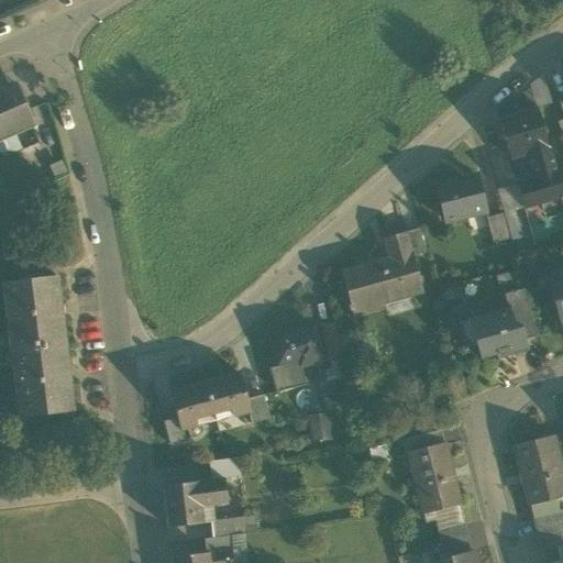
[(0,138),(33,123),(17,86),(0,92),(0,138)]
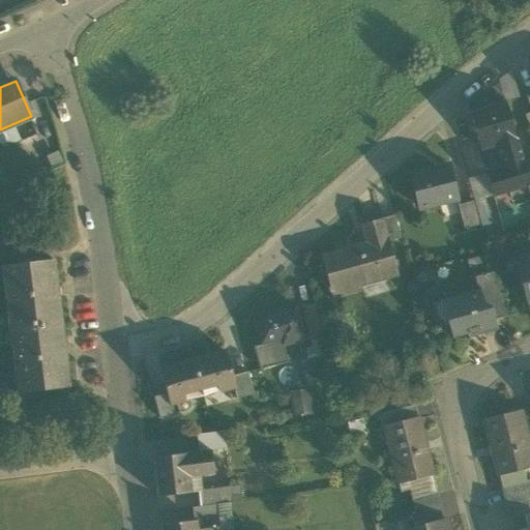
[(498,144),(505,168),(524,163),(504,100),(469,112),(481,149),(498,144)]
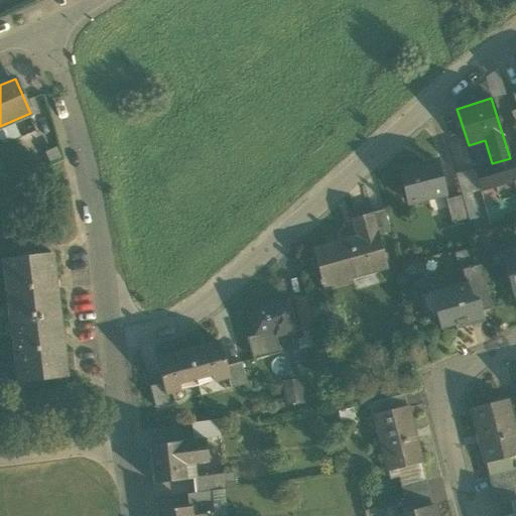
[(474,168),(481,189),(515,178),(515,167),(513,157),(510,158),(492,163),(474,168)]
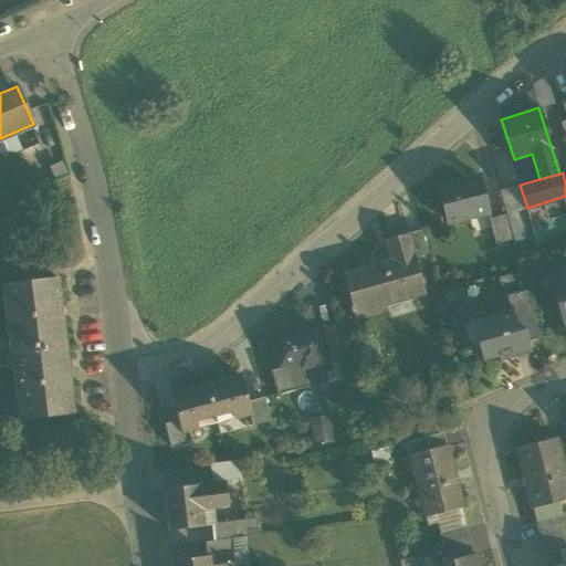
[(438,187),(447,222),(488,212),(480,179),(456,185),(454,184),(438,187)]
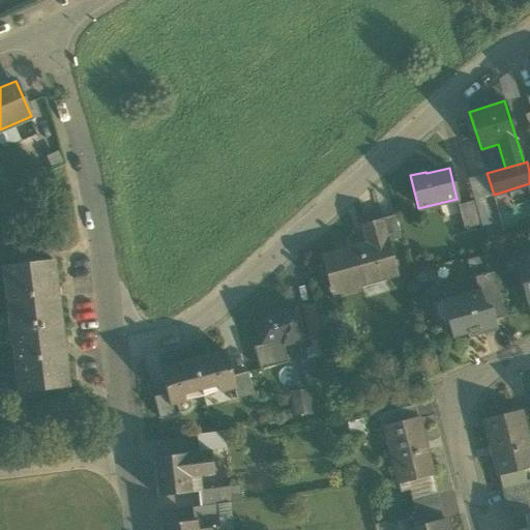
[(457,205),(464,229),(479,224),(472,201),(457,205)]
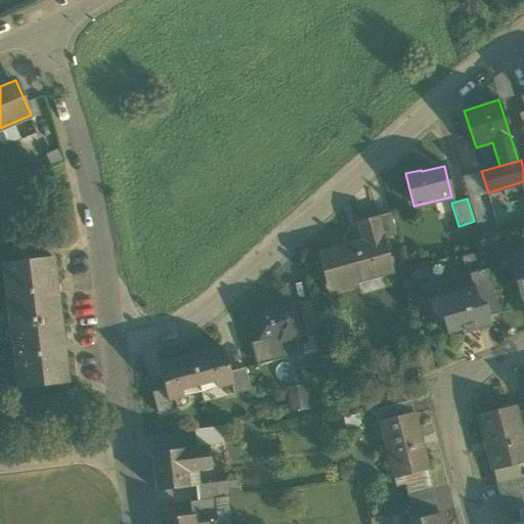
[(382,235),(383,238),(395,235),(388,213),(375,217),(381,236),(382,235)]
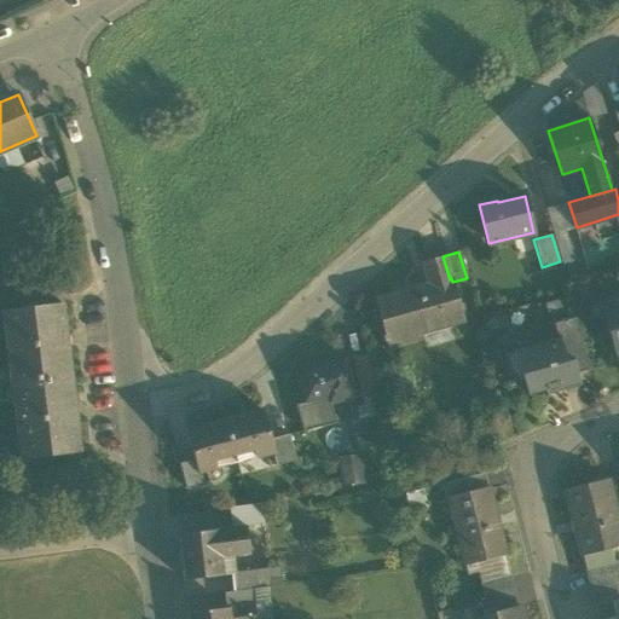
[(414,320),(417,333),(463,319),(452,282),(451,278),(450,279),(443,256),(422,262),(429,284),(375,300),(383,329),(414,320)]
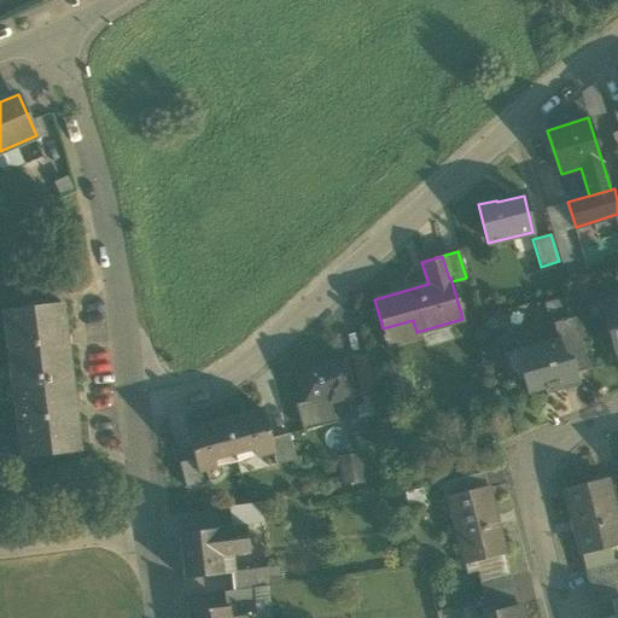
[(600,303),(612,299),(610,293),(587,299),(593,316),(604,314),(600,303)]
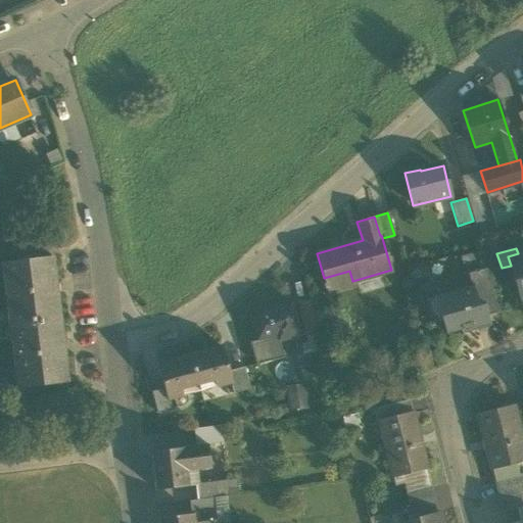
[(511,266),(522,303),(522,302),(522,251),(518,253),(508,256),(511,266)]
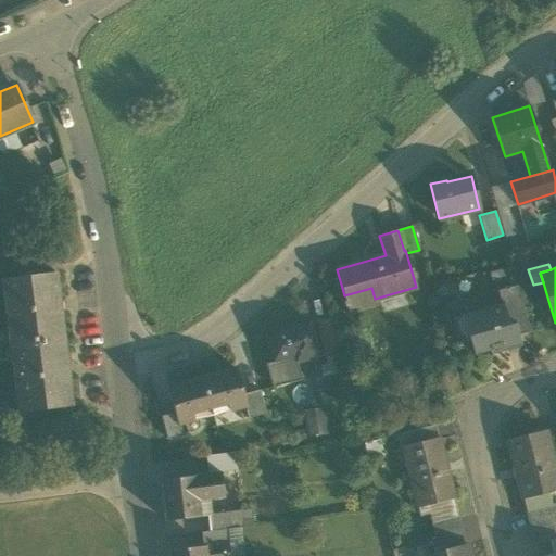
[(3,279),(19,413),(71,406),(55,274),(3,279)]
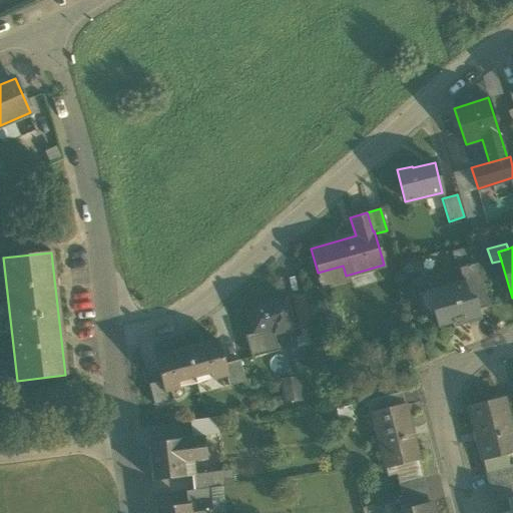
[(468,278),(477,311),(489,307),(477,265),(459,270),(462,280),(468,278)]
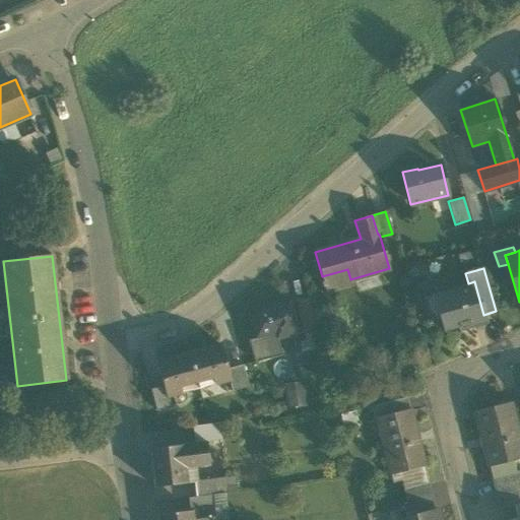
[(347,269),(322,276),(325,286),(350,279),(347,269)]
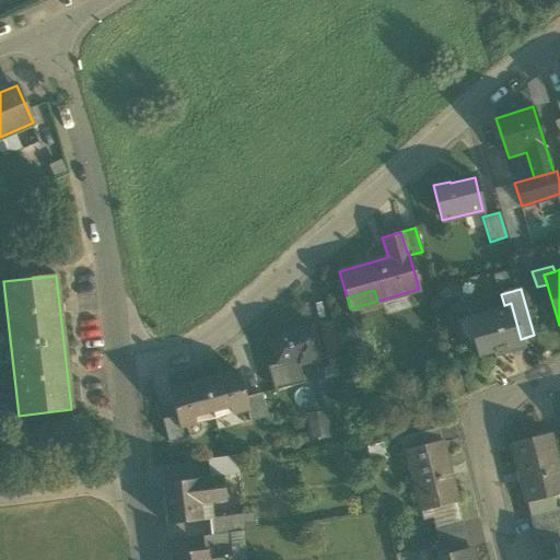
[(493,353),(494,358),(524,350),(521,339),(511,303),(504,305),(470,315),(477,338),(473,339),(477,358),(493,353)]
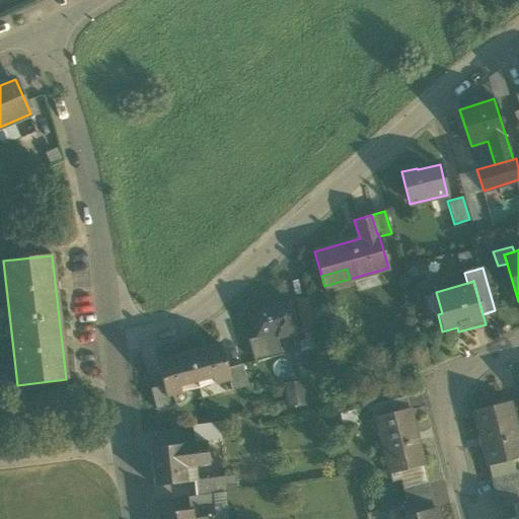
[(308,298),(295,302),(303,338),(317,334),(308,298)]
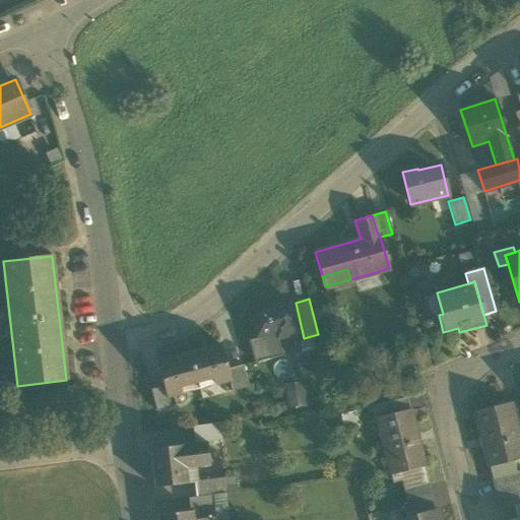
[(248,314),(255,339),(275,334),(276,339),(277,339),(298,334),(289,303),(248,314)]
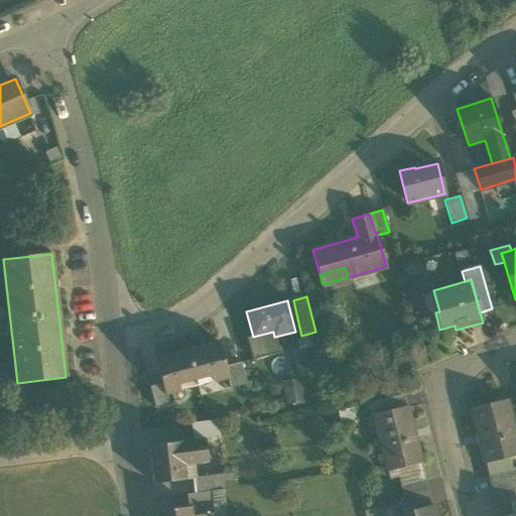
[(279,353),(275,337),(274,337),(273,332),(253,337),(247,338),(253,360),(279,353)]
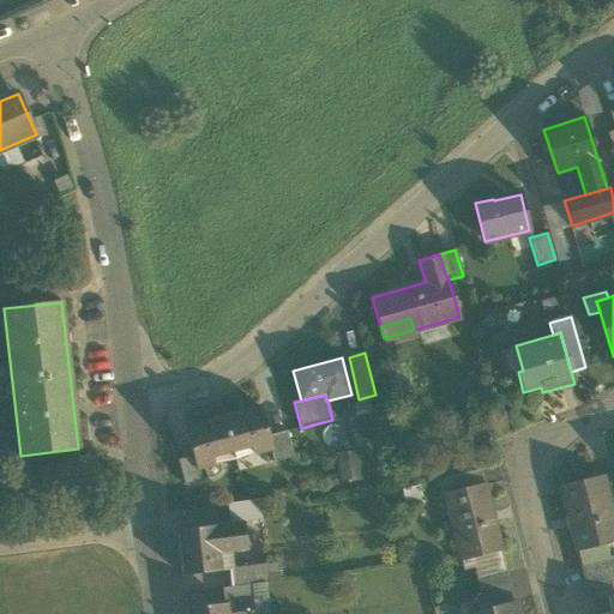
[(260,409),(224,417),(232,451),(252,445),(254,452),(269,449),(270,449),(268,437),(260,409)]
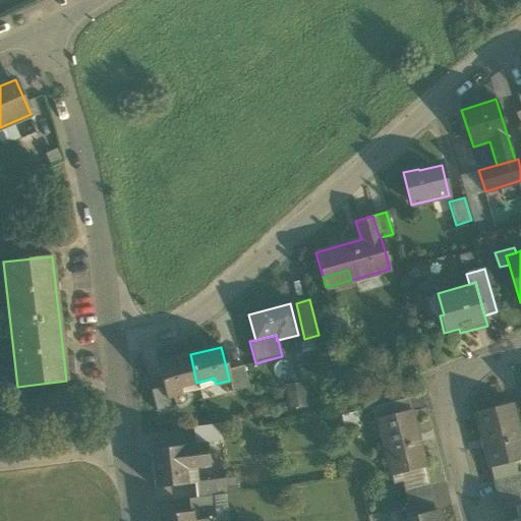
[(179,387),(196,383),(190,354),(158,362),(164,387),(166,394),(166,396),(167,396),(180,392),(179,387)]
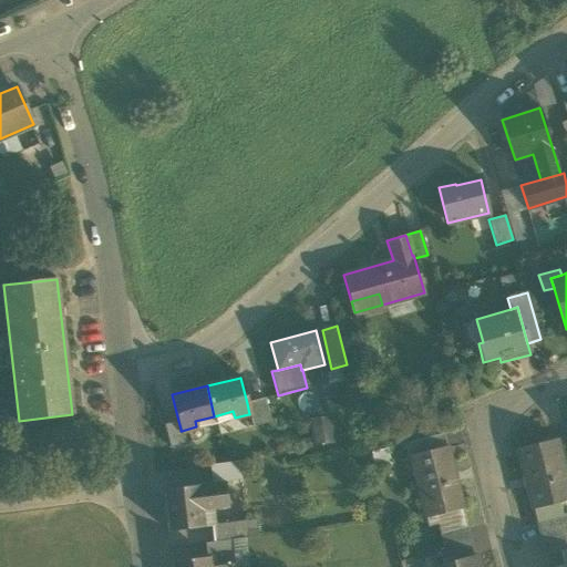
[(248,414),(251,425),(270,421),(265,399),(247,403),(249,414),(248,414)]
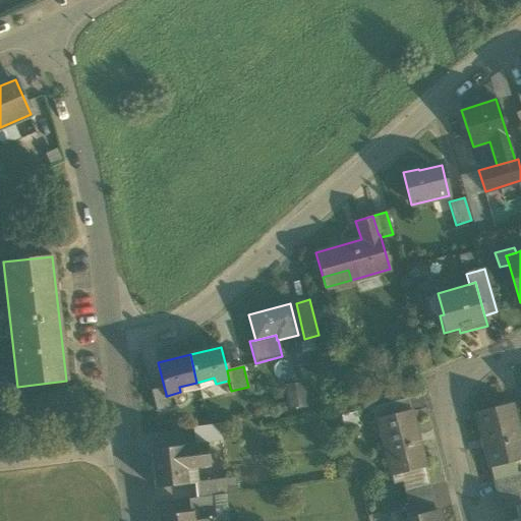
[(287,407),(304,404),(301,381),(283,383),(287,407)]
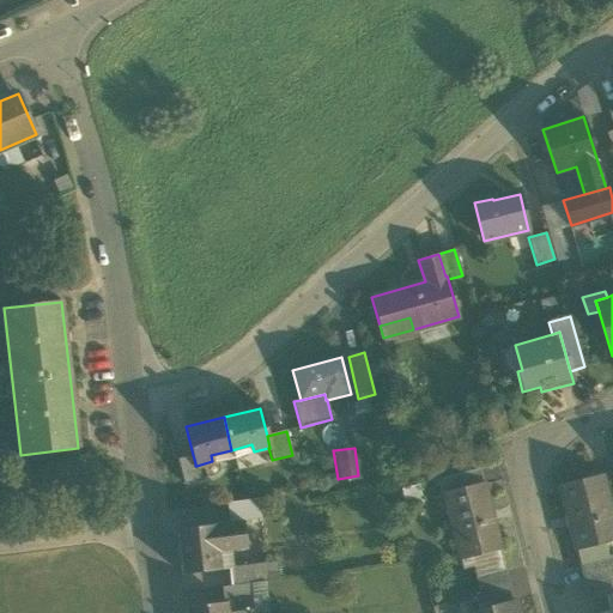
[(176,459),(182,484),(200,479),(196,466),(195,466),(195,463),(193,455),(176,459)]
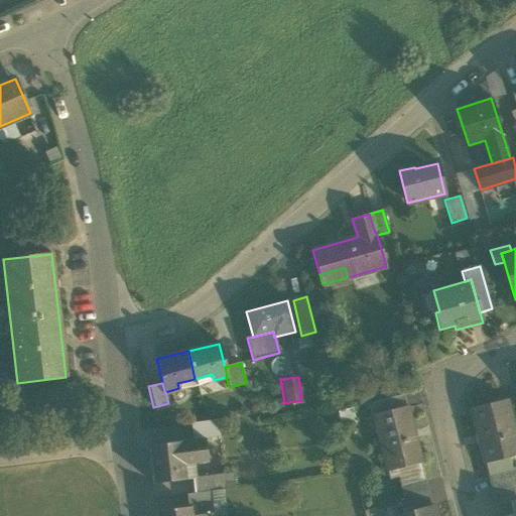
[(368,403),(371,415),(406,406),(403,394),(368,403)]
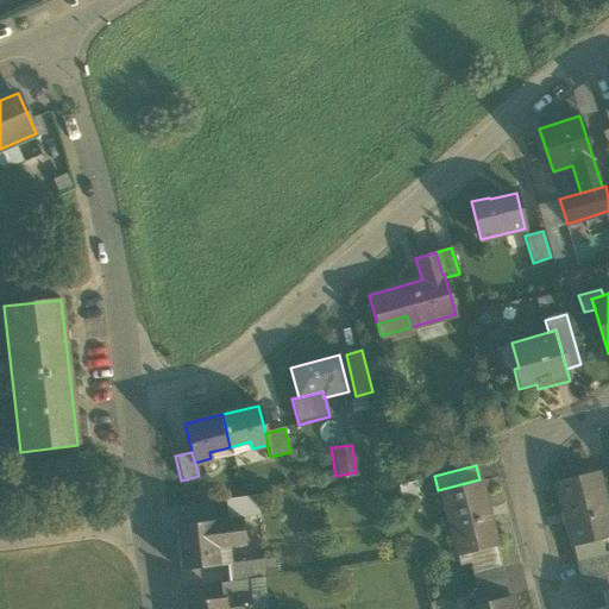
[(556,483),(571,546),(608,537),(608,525),(596,473),(556,483)]
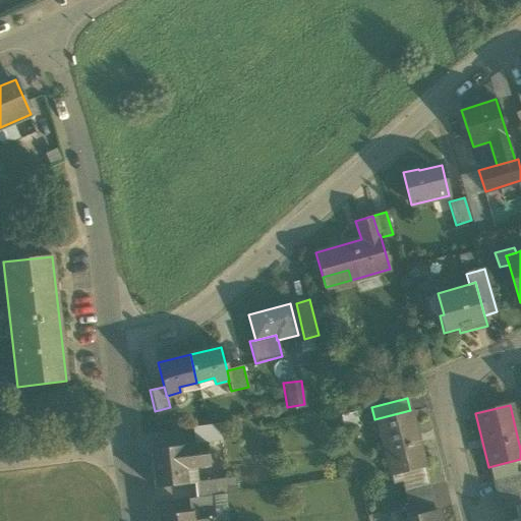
[(377,418),(392,476),(401,473),(424,467),(410,410),(377,418)]
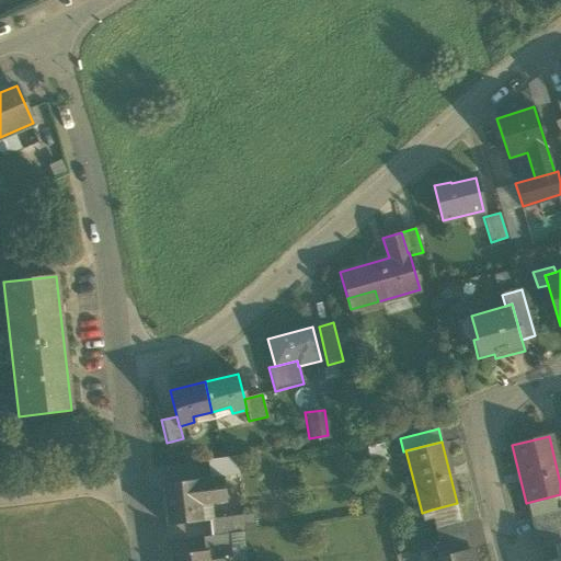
[(208,461),(210,478),(222,477),(239,474),(237,457),(208,461)]
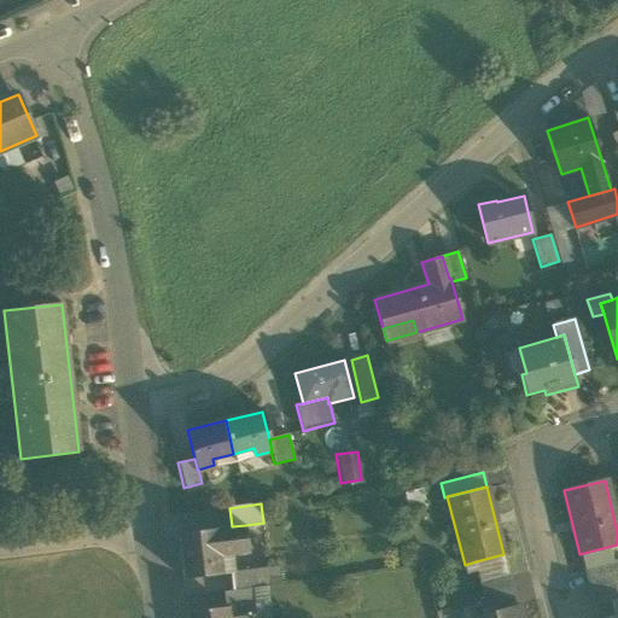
[(216,529),(220,555),(249,552),(245,525),(232,526),(216,529)]
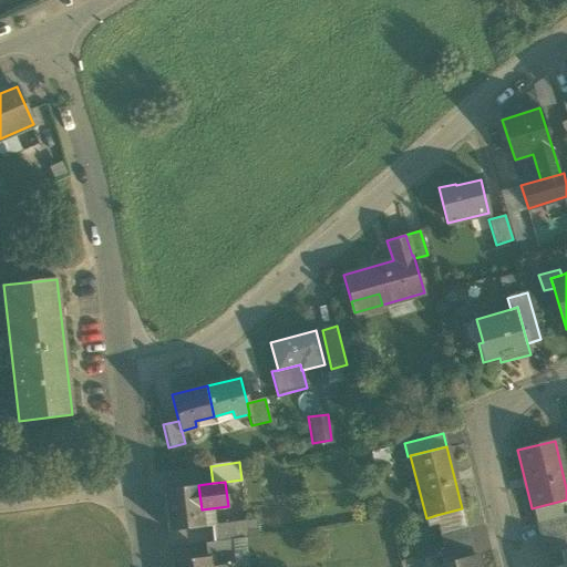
[(204,526),(202,509),(198,485),(164,490),(169,532),(204,526)]
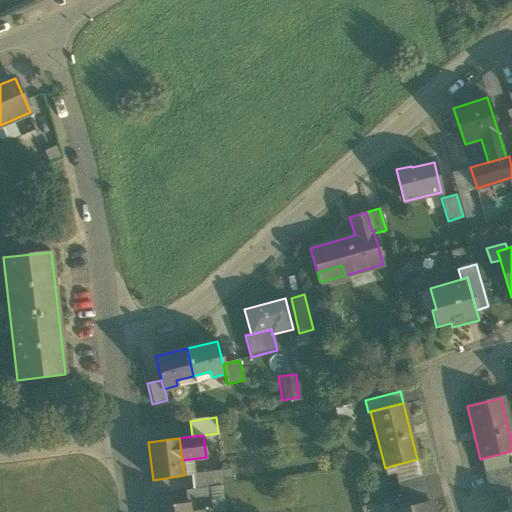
[(394,465),(399,483),(423,477),(417,459),(394,465)]
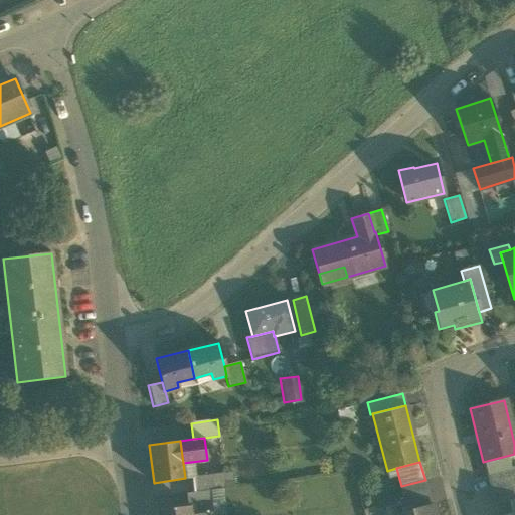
[(487,474),(491,489),(514,482),(514,471),(514,468),(487,474)]
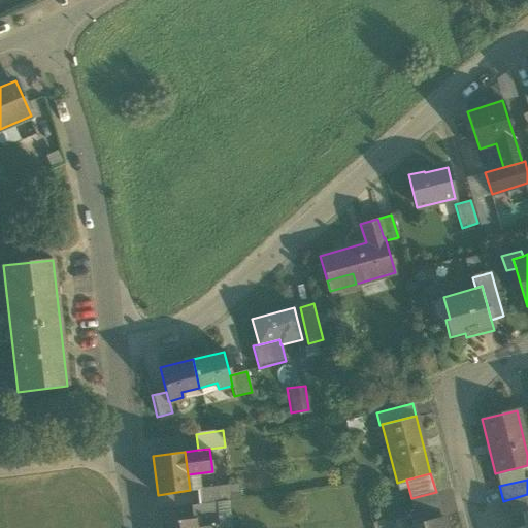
[(197,489),(199,505),(218,502),(240,500),(238,484),(197,489)]
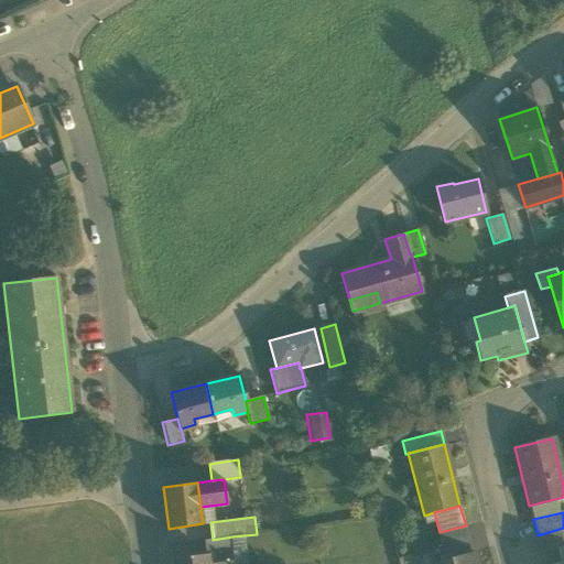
[(473,554),(469,540),(466,525),(440,532),(443,548),(446,561),(473,554)]
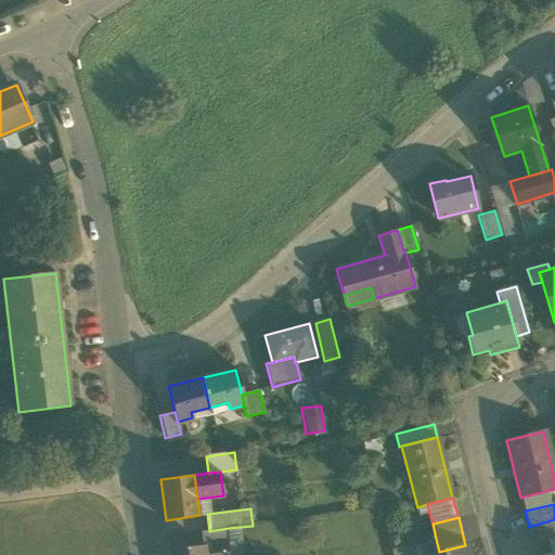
[(554,536),(554,519),(529,527),(533,543),(547,539),(554,536)]
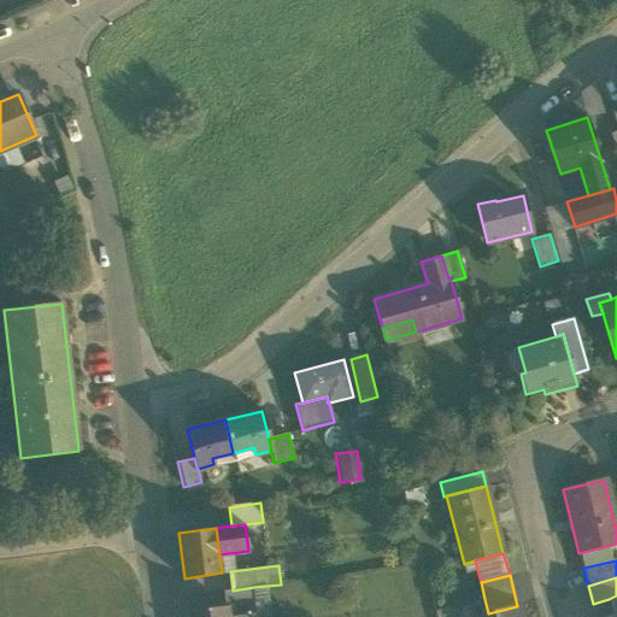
[(256,604),(254,587),(233,591),(224,591),(225,607),(253,604),(256,604)]
